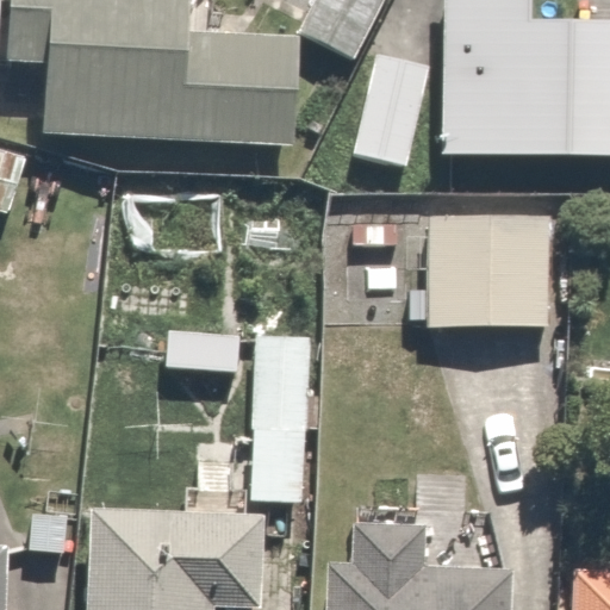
[(191,0),(12,0),(8,60),(49,63),(44,130),(291,144),(297,37),(190,30),(191,0)]
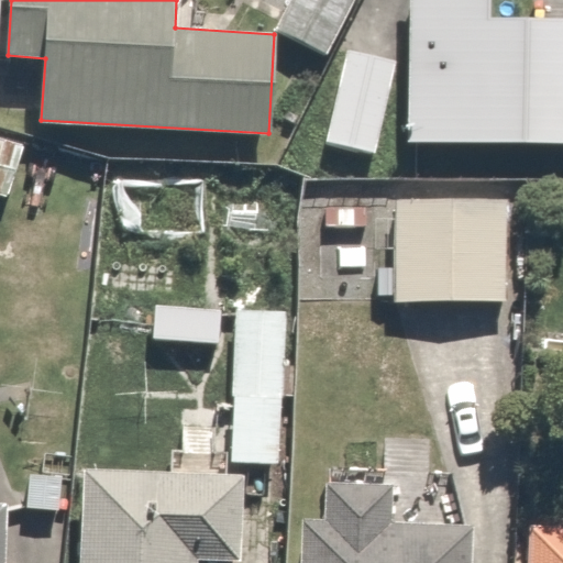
[(353,0),(291,0),(278,29),(328,53),(353,0)]
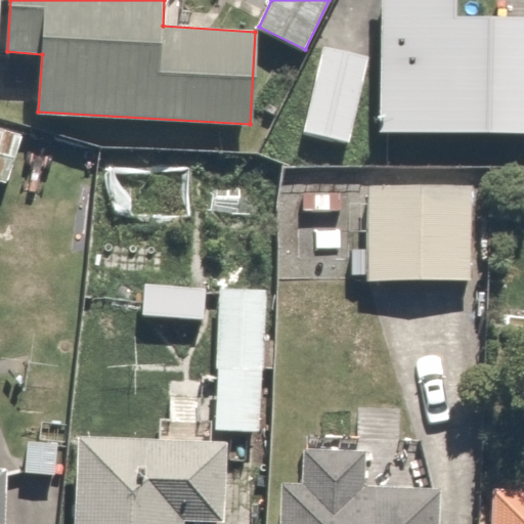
[(457,0),(379,0),(378,131),(523,132),(523,19),(457,19),(457,0)]
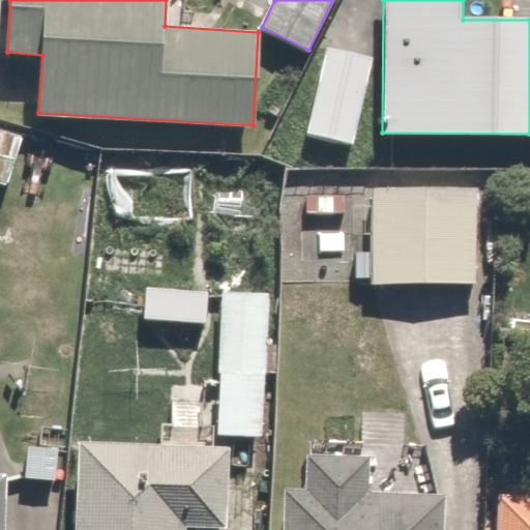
[(371,57),(327,48),(308,135),(353,144),(371,57)]
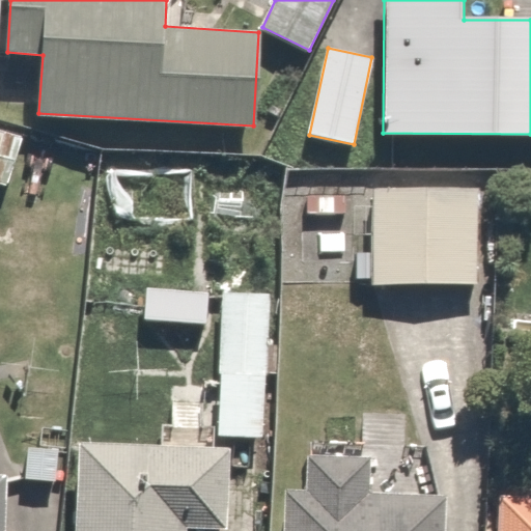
[(470,194),(356,189),(352,276),(466,281),(470,194)]
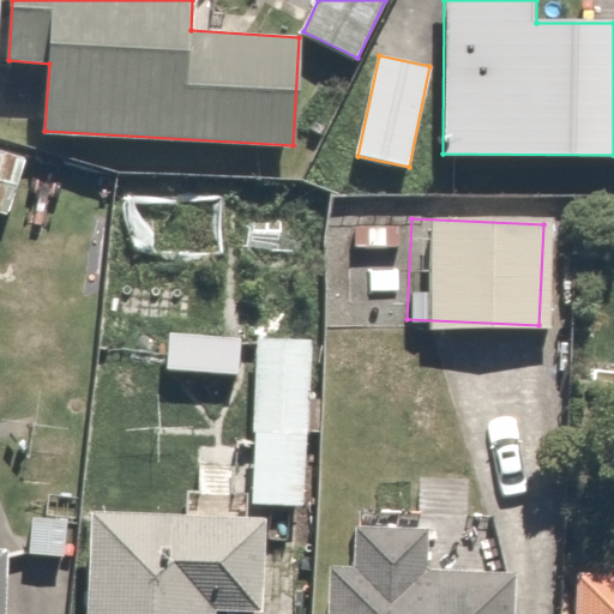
[(241,339),(170,335),(168,367),(239,373),(241,339)]
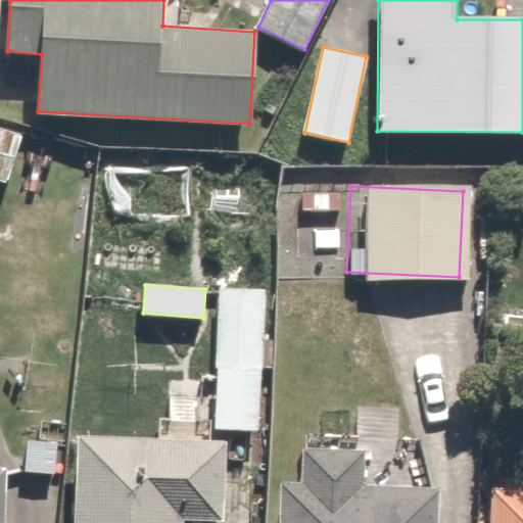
[(265,290),(221,288),(215,429),(258,430),(265,290)]
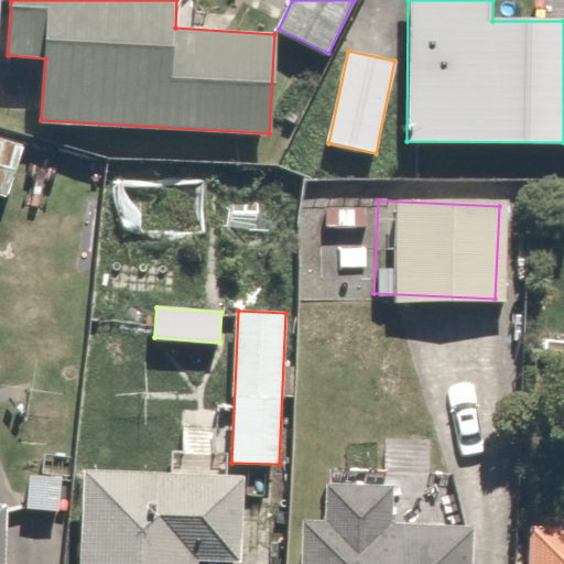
[(213,555),(217,480),(62,470),(55,563),(174,563),(175,553),(213,555)]
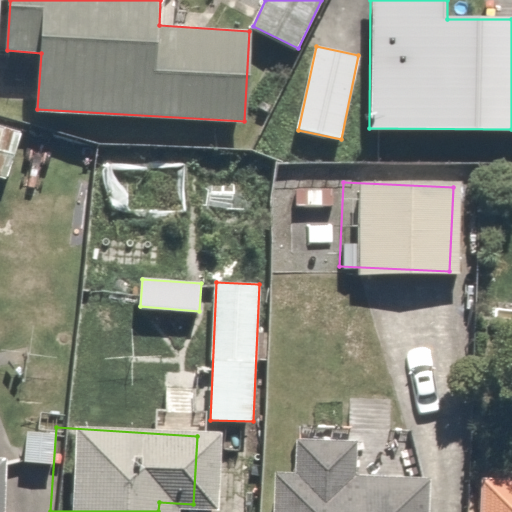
[(278,473),(250,472),(249,511),(406,511),(408,476),(324,474),(325,435),(279,434),(278,473)]
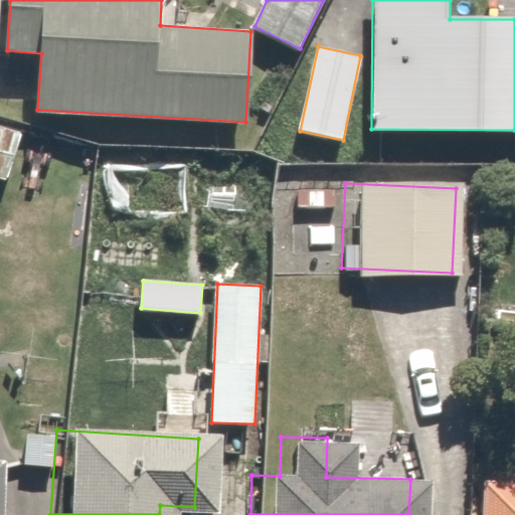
[(514,514),(514,479),(463,477),(461,514),(514,514)]
